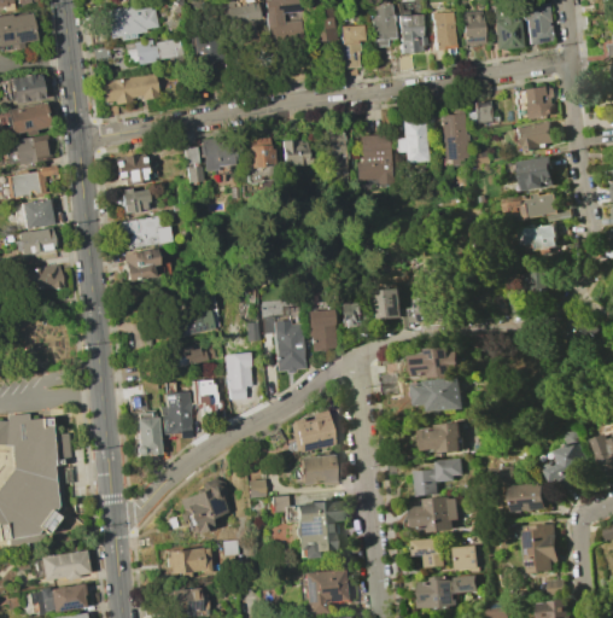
[(0,0),(15,0),(17,10),(7,11),(6,6),(0,6),(0,0)]
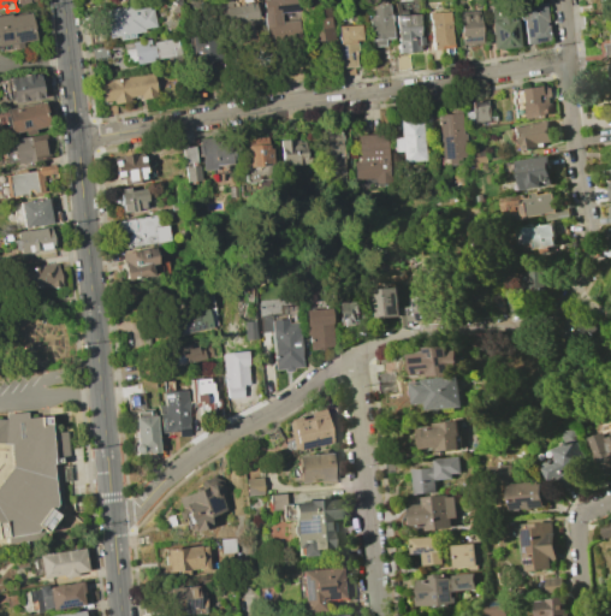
[(267,0),(302,0),(303,11),(284,12),(285,22),(303,19),(306,39),(271,41),(267,0)]
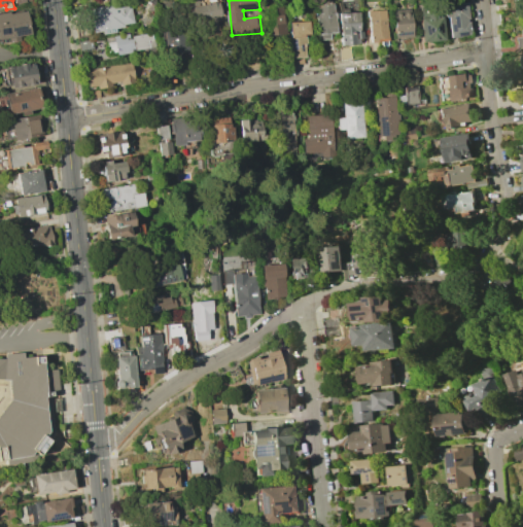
[(337,0),(339,39),(319,40),(318,15),(320,15),(319,6),(317,6),(317,0),(337,0)]
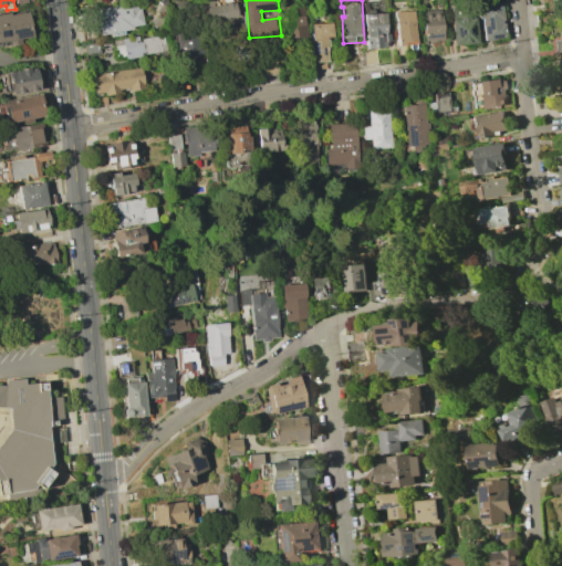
[(139,1),(141,9),(144,8),(147,24),(135,27),(136,29),(127,30),(128,34),(113,37),(113,33),(103,34),(99,9),(139,1)]
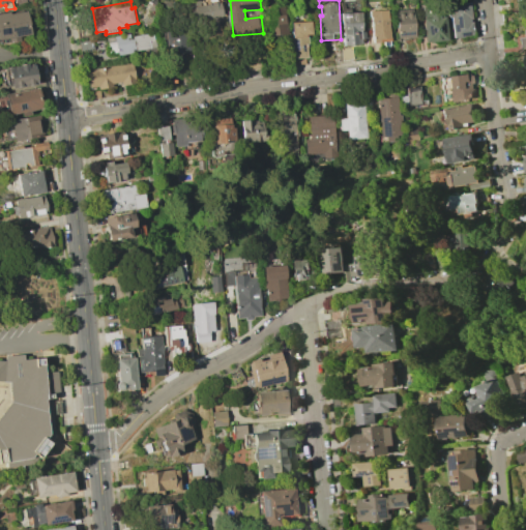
[(223,1),(225,16),(197,21),(195,6),(223,1)]
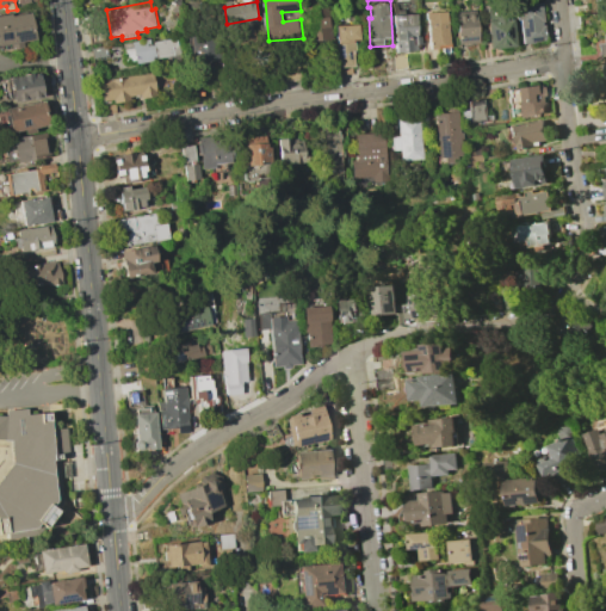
[(544,2),(521,5),(525,44),(548,42),(544,2)]
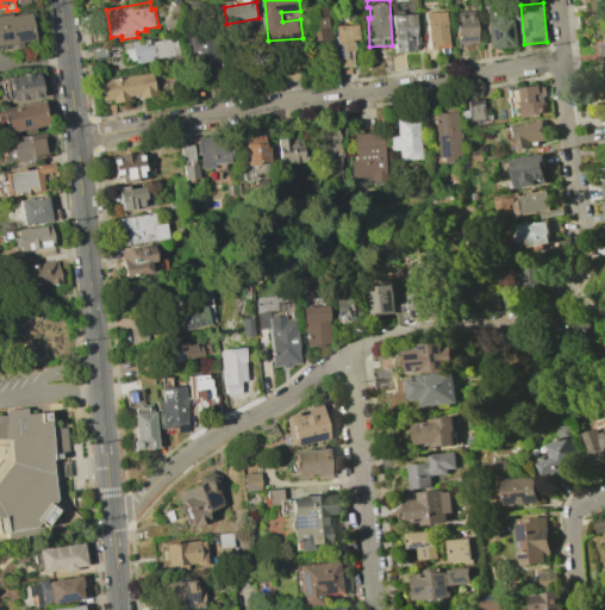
[(332,5),(335,38),(309,41),(305,7),(332,5)]
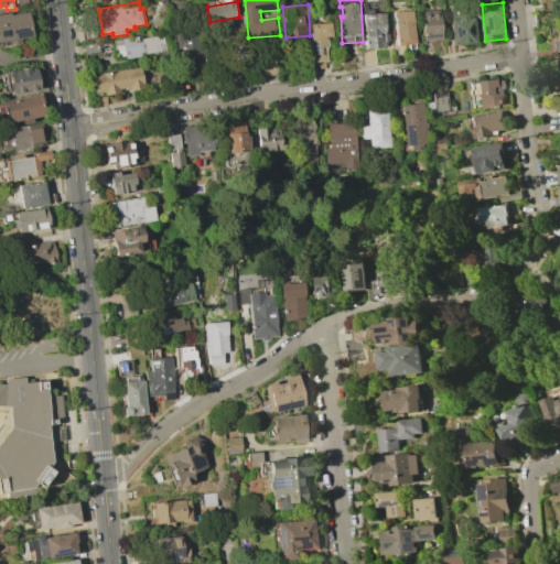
[(443,9),(445,40),(424,41),(422,11),(443,9)]
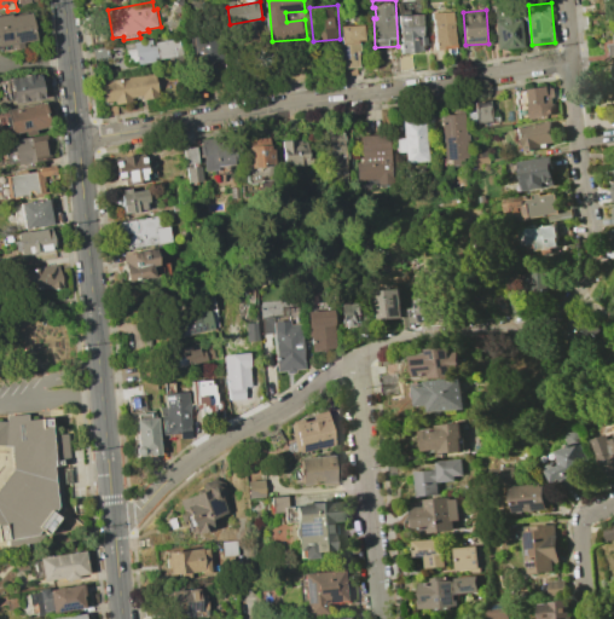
[(502,21),(500,11),(515,10),(516,19),(522,18),(525,47),(498,50),(496,21),(502,21)]
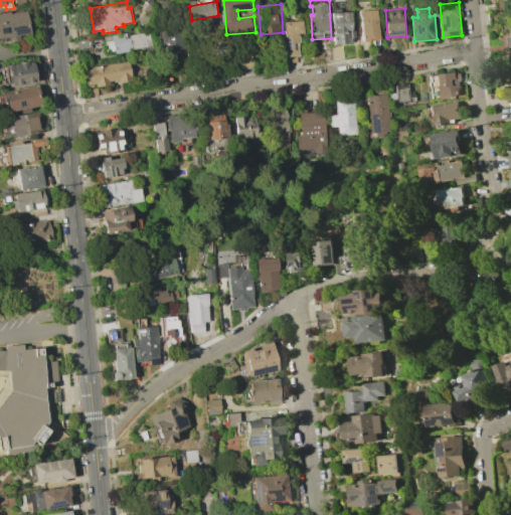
[(363,11),(379,9),(381,37),(376,37),(377,39),(365,40),(363,11)]
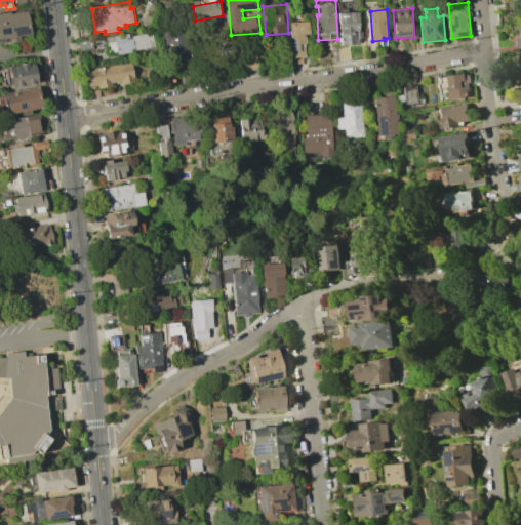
[(0,12),(10,11),(11,13),(28,10),(32,34),(22,36),(23,40),(11,42),(10,38),(0,39),(0,12)]
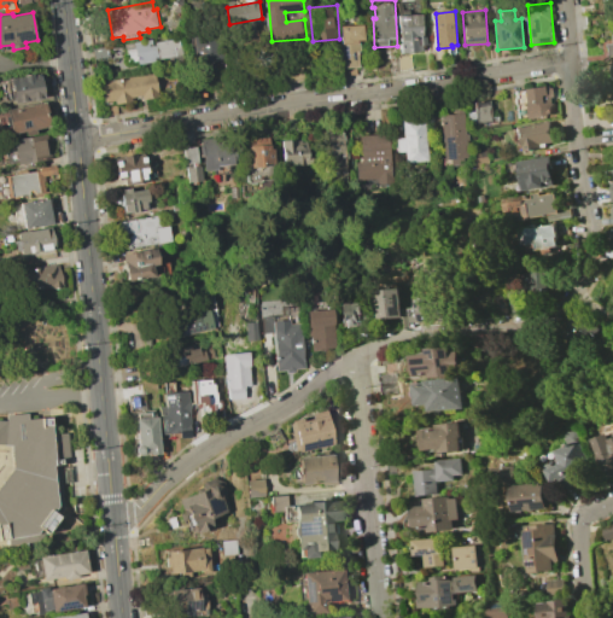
[(424,13),(425,27),(424,27),(424,35),(427,35),(428,44),(422,45),(424,52),(403,53),(401,15),(424,13)]
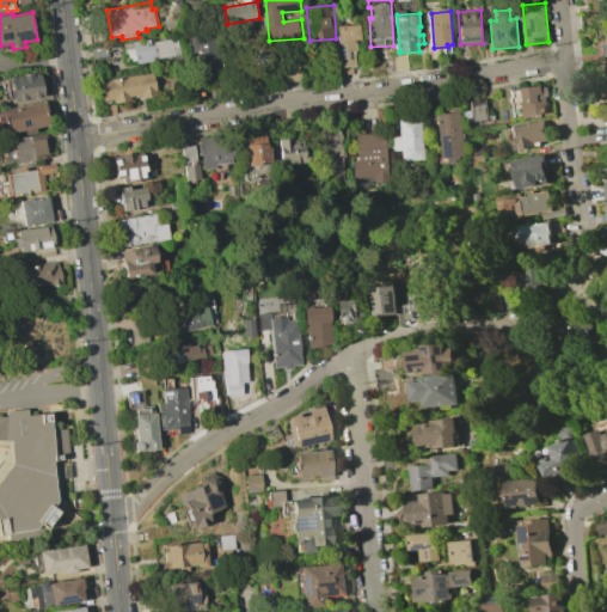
[(361,25),(362,38),(355,40),(356,66),(341,67),(338,26),(361,25)]
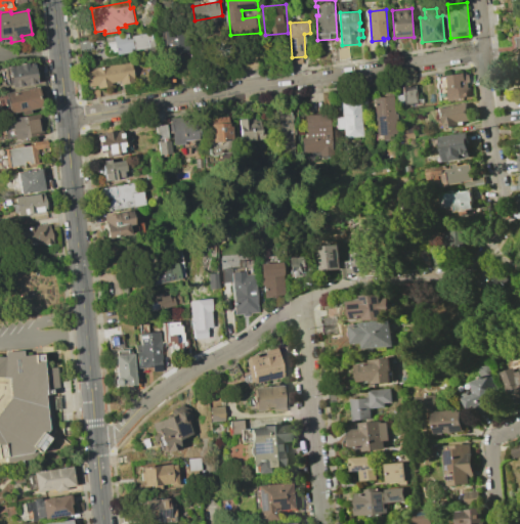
[(166,31),(187,29),(188,51),(168,52),(166,31)]
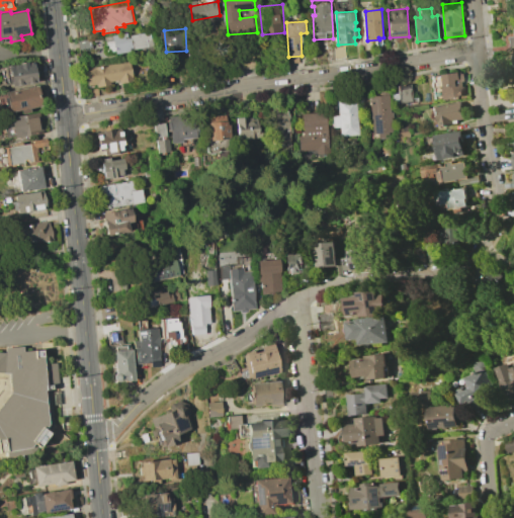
[(114,40),(113,35),(130,32),(131,35),(152,32),(154,46),(133,50),(134,52),(117,54),(116,51),(107,53),(105,41),(114,40)]
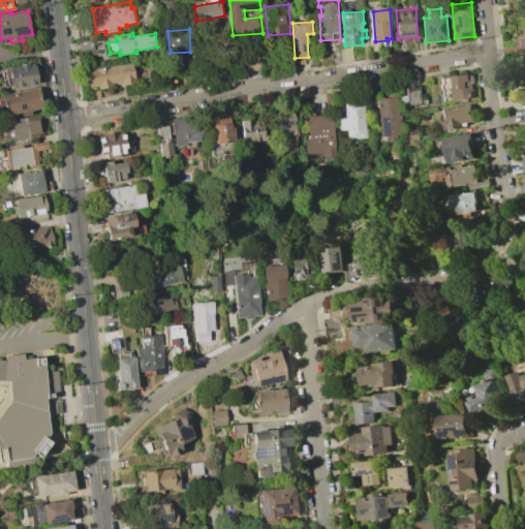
[(82,42),(94,39),(96,49),(83,51),(82,42)]
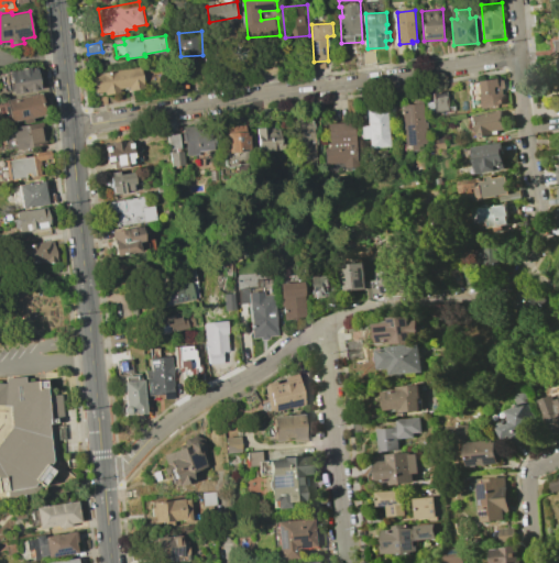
[(37,67),(42,89),(13,94),(13,90),(9,91),(6,73),(37,67)]
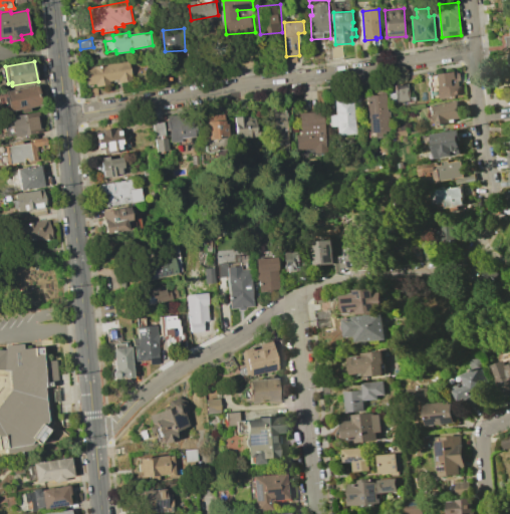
[(131,61),(134,80),(120,82),(119,80),(110,81),(111,84),(97,86),(96,83),(87,84),(85,68),(131,61)]
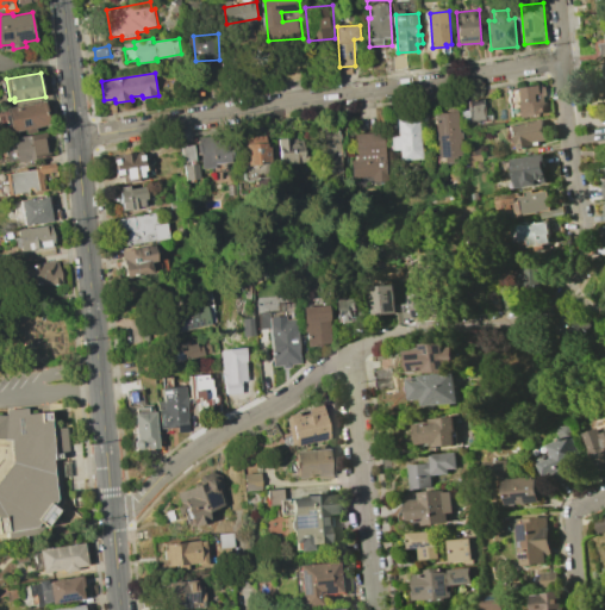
[(543,83),(543,87),(546,86),(547,95),(544,97),(546,101),(548,101),(549,111),(547,112),(547,113),(521,118),(516,88),(543,83)]
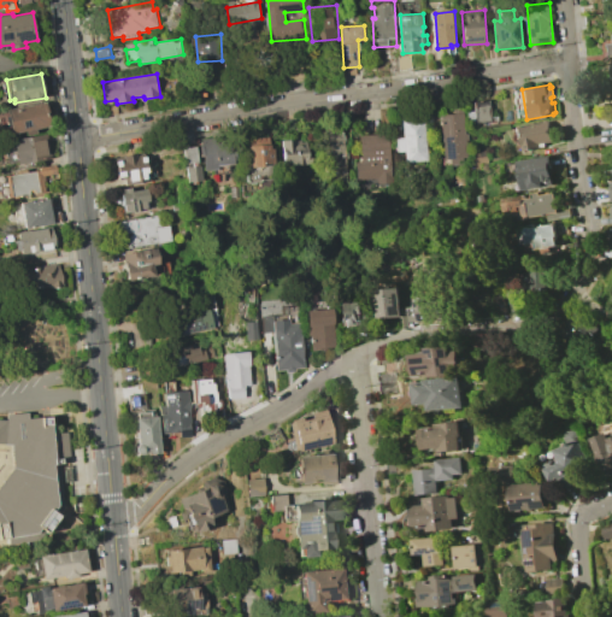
[(477,111),(476,101),(492,100),(493,122),(471,124),(470,111),(477,111)]
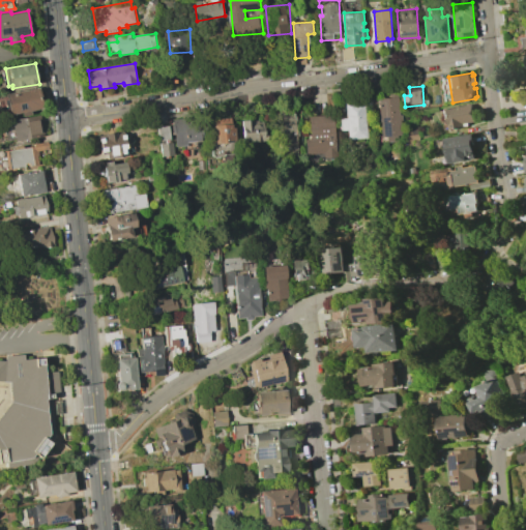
[(40,88),(45,109),(31,111),(32,115),(24,116),(23,112),(10,115),(7,94),(40,88)]
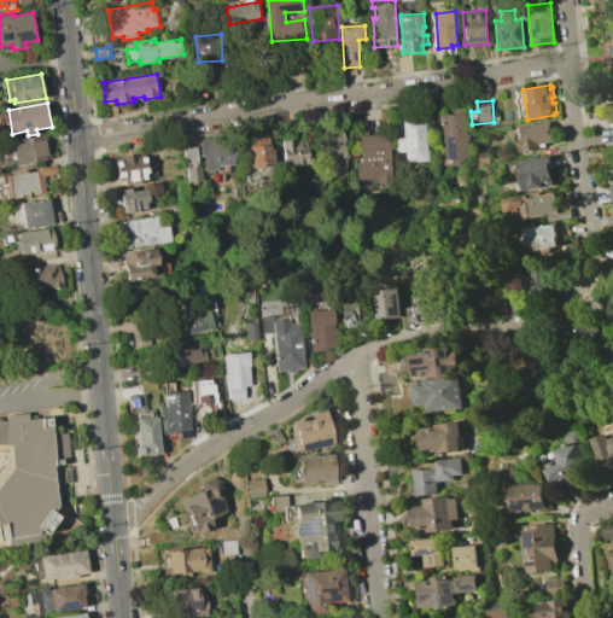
[(466,114),(470,157),(466,158),(467,164),(453,165),(451,159),(447,159),(443,116),(466,114)]
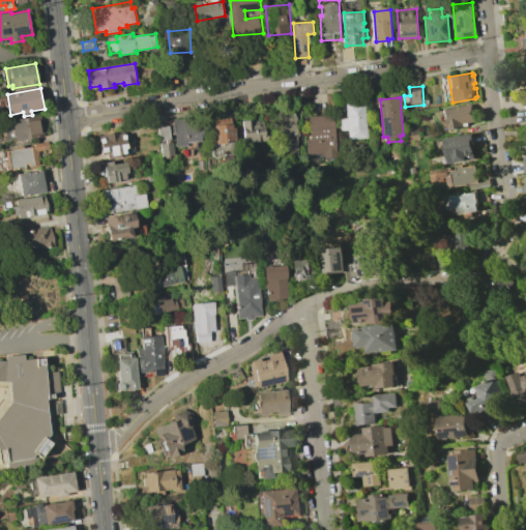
[(348,118),(346,102),(366,101),(369,138),(350,140),(349,129),(343,130),(342,118),(348,118)]
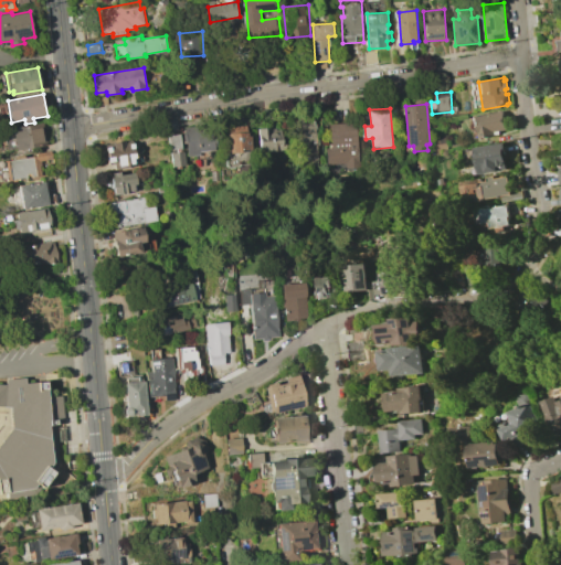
[(507,109),(511,129),(504,130),(504,134),(482,138),(480,134),(482,132),(480,127),(476,128),(474,117),(507,109)]
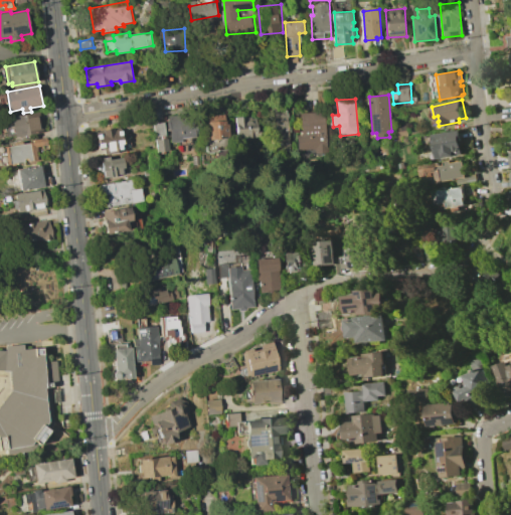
[(288,107),(291,145),(274,147),(270,109),(288,107)]
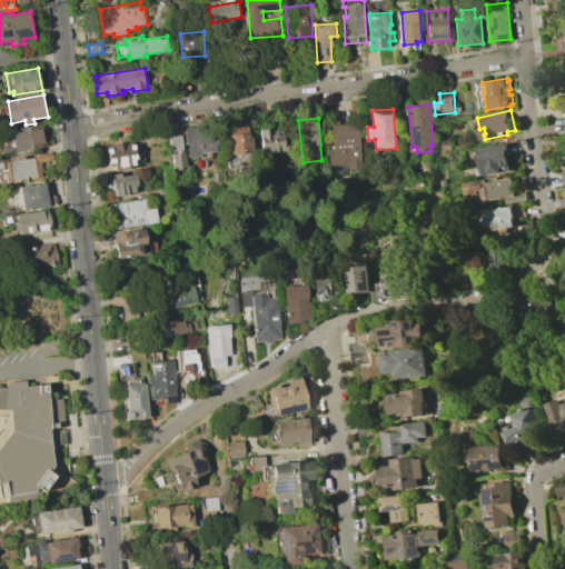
[(360,122),(364,169),(349,170),(349,165),(330,166),(328,149),(335,149),(333,125),(360,122)]
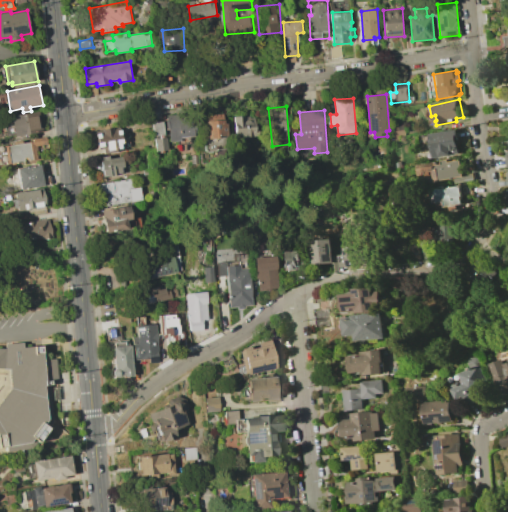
[(13,117),(13,116),(38,111),(41,128),(40,128),(40,132),(16,136),(12,118),(13,117)]
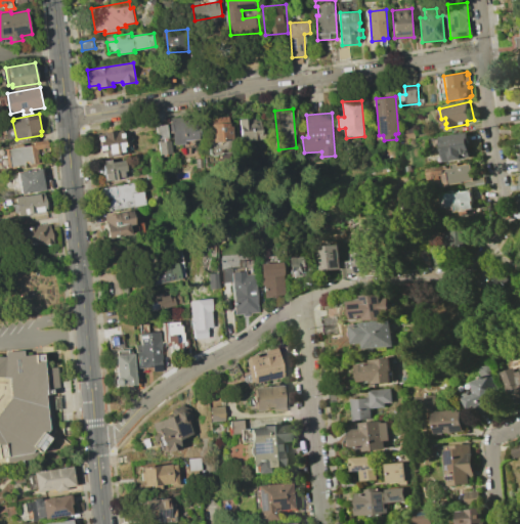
[(172,118),(200,116),(202,140),(186,141),(186,143),(174,144),(172,118)]
